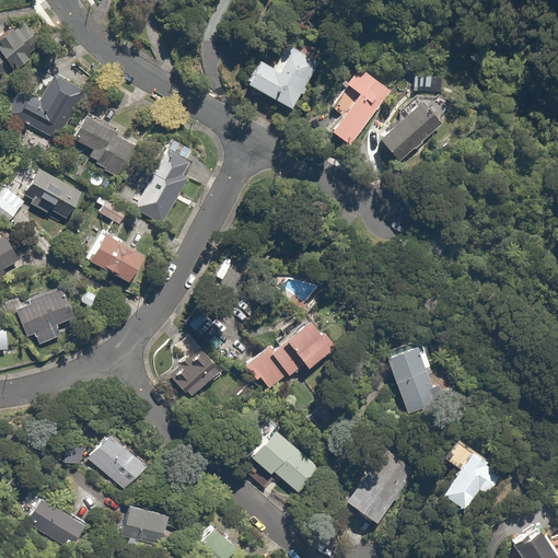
[(0,70),(8,78),(47,42),(23,15),(0,36),(0,70)]
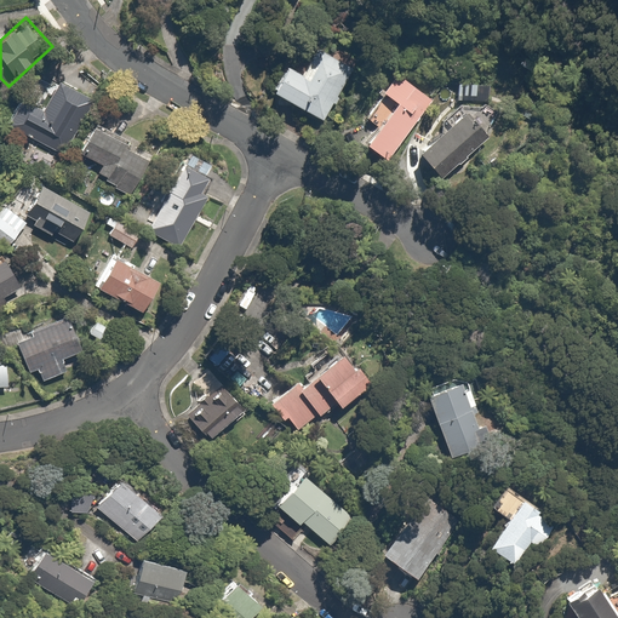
[(324,122),(354,68),(319,45),(301,75),(290,69),(275,96),(324,122)]
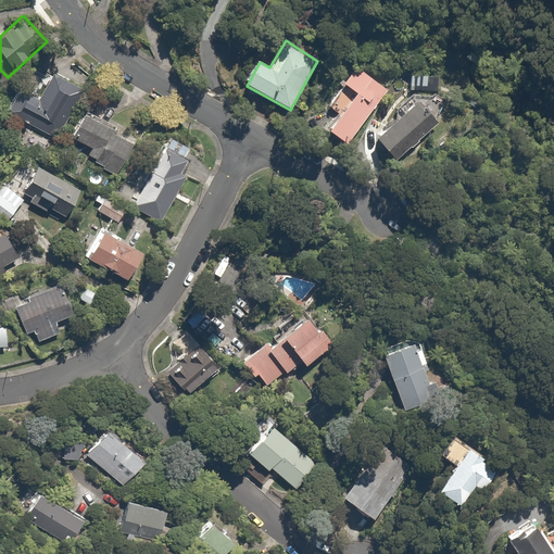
[(387,89),(355,66),(342,86),(353,93),(327,131),(348,146),(387,89)]
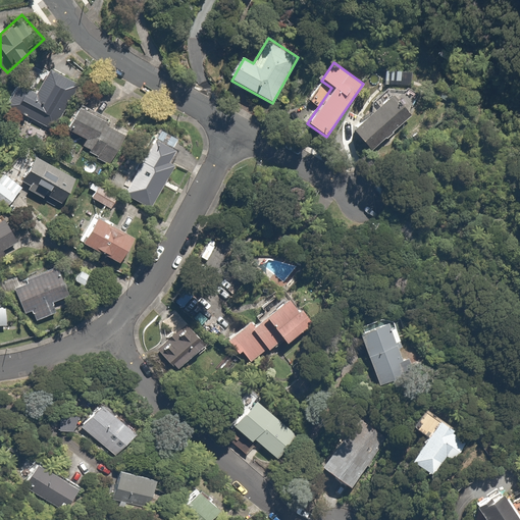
[(74,85),(45,70),(35,93),(17,85),(6,107),(53,130),(74,85)]
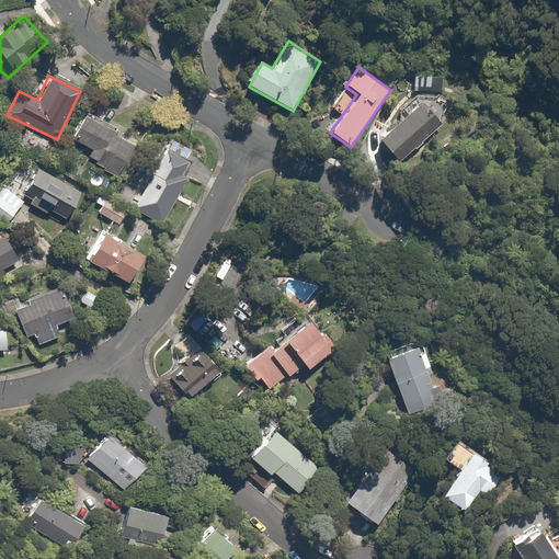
[(446,127),(428,102),(380,138),(399,163),(446,127)]
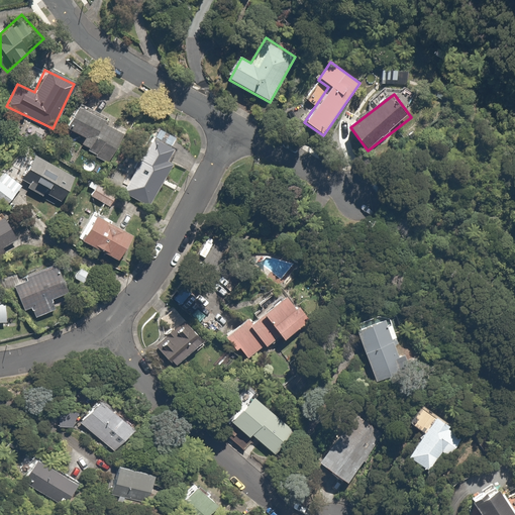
[(78,107),(64,131),(80,140),(78,144),(110,163),(126,135),(78,107)]
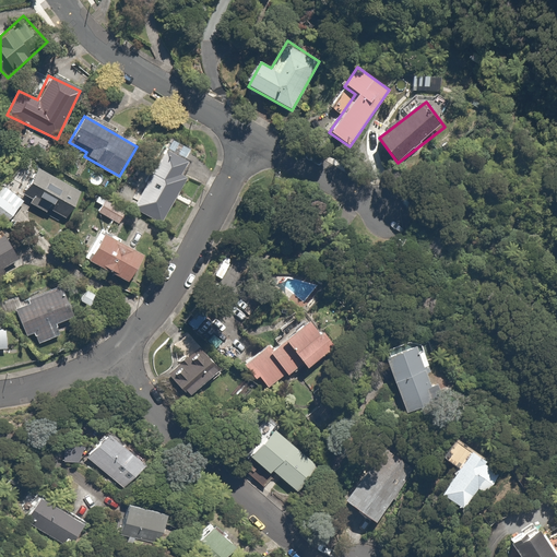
[(82,191),(38,166),(21,196),(50,213),(55,206),(68,214),(82,191)]
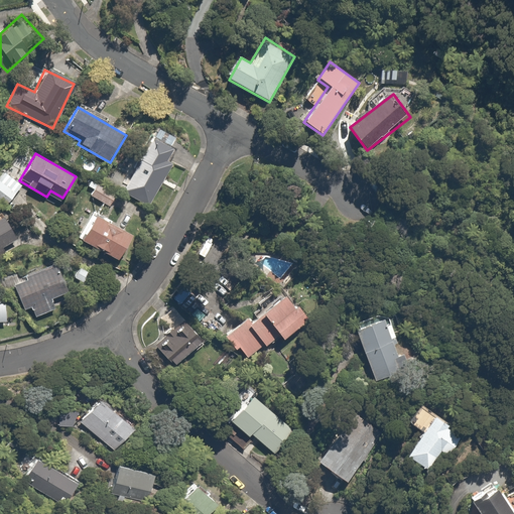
[(163,177),(139,163),(122,194),(146,208),(163,177)]
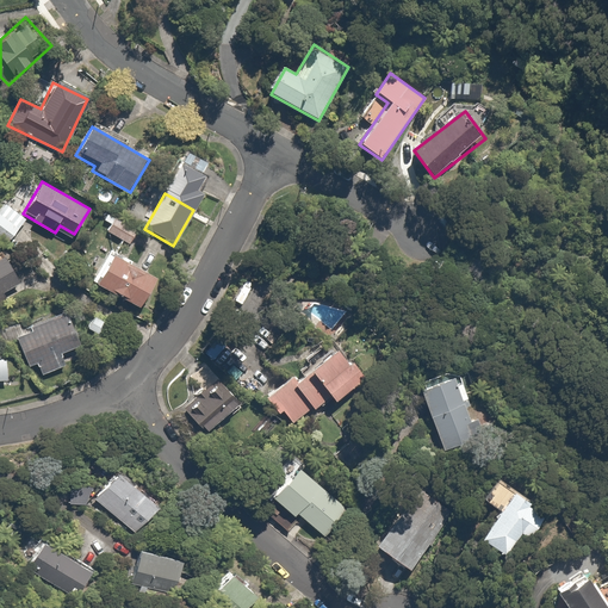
[(26,217),(1,200),(0,203),(0,239),(8,244),(26,217)]
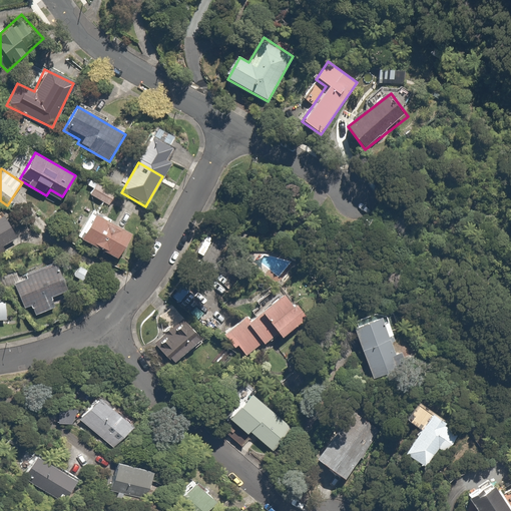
[(87,176),(83,184),(90,188),(87,193),(110,205),(117,192),(87,176)]
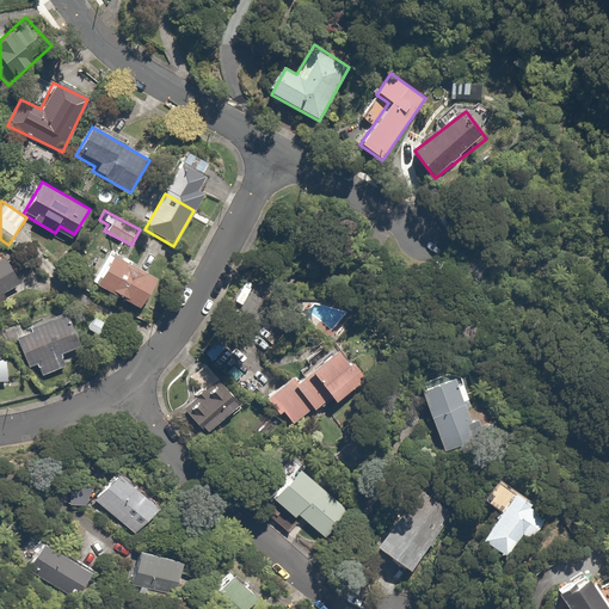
[(0,290),(24,277),(5,244),(0,246),(0,290)]
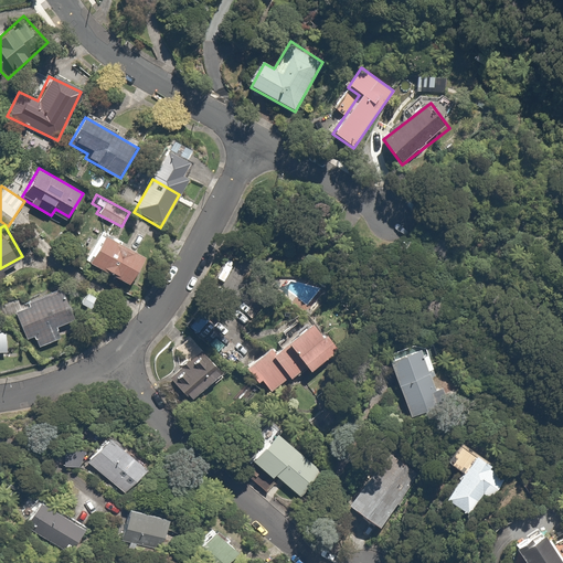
[(112,276),(107,285),(127,295),(131,286),(140,290),(155,262),(103,235),(88,264),(112,276)]
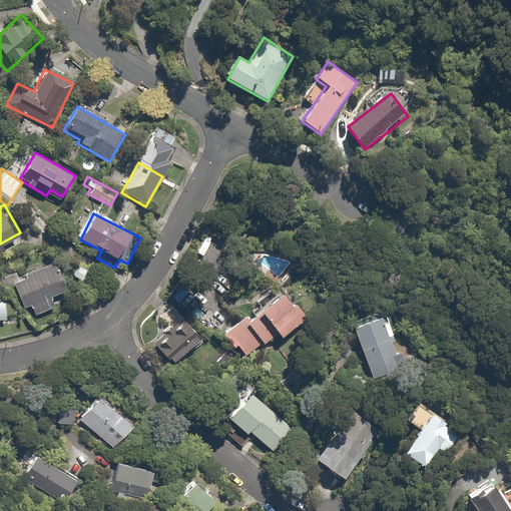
[(68,289),(55,261),(24,274),(25,277),(12,283),(24,309),(28,307),(31,314),(54,304),(51,297),(68,289)]
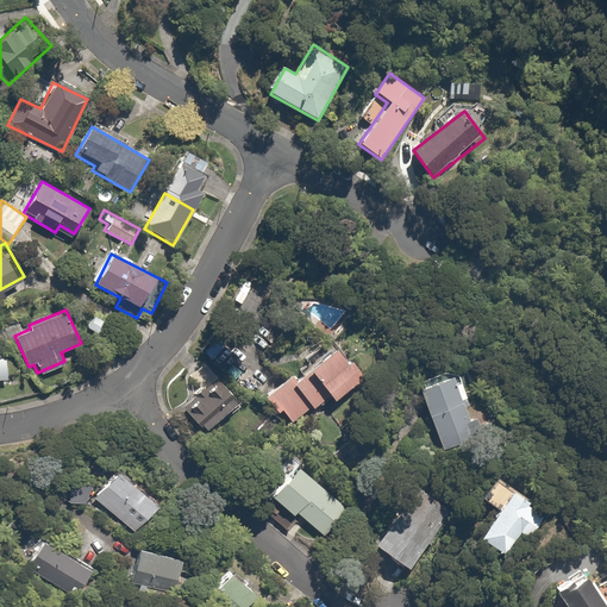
[(106,324),(91,314),(82,326),(99,337),(106,324)]
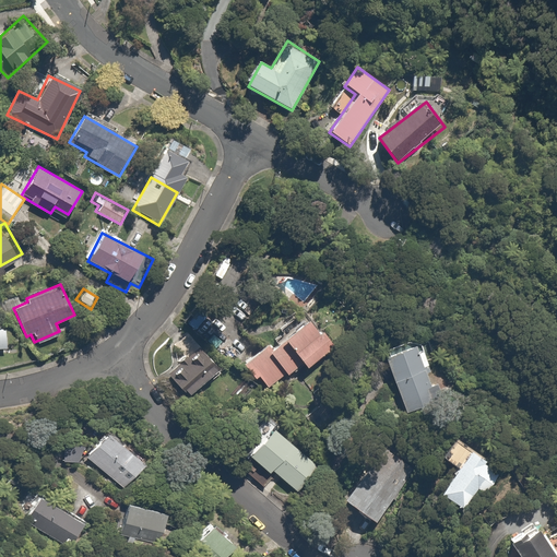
[(300,319),(286,329),(291,335),(282,341),(304,372),(332,352),(310,321),(305,324),(300,319)]
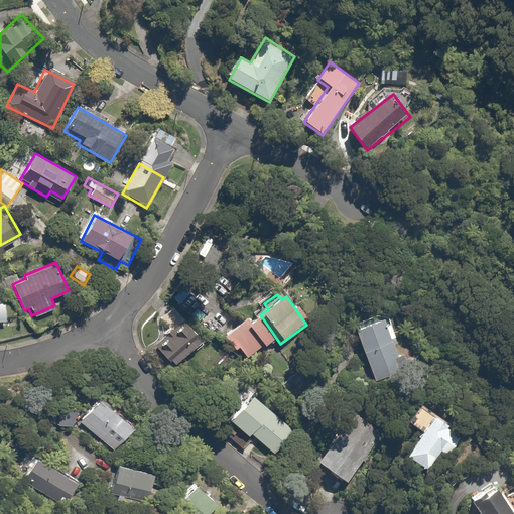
[(405,368),(388,311),(355,322),(372,378),(405,368)]
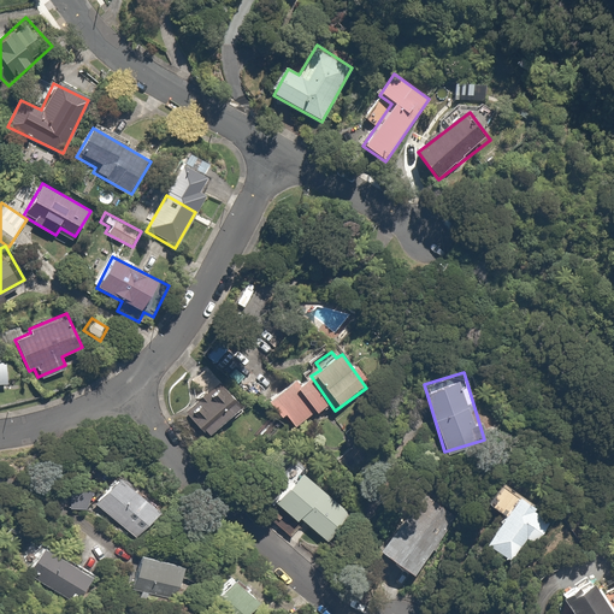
[(300,375),(263,401),(282,429),(308,409),(312,415),(323,408),(300,375)]
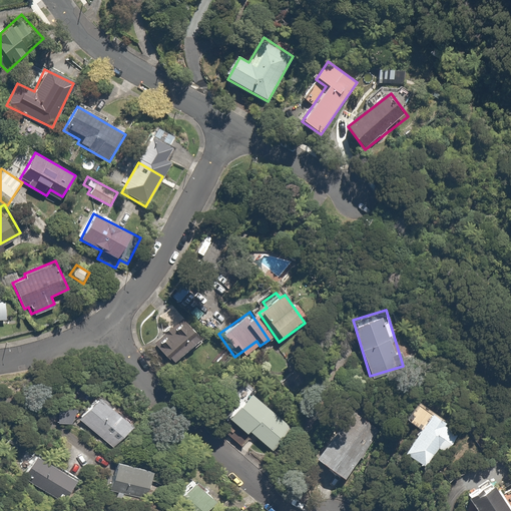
[(173,364),(202,336),(181,315),(152,343),(173,364)]
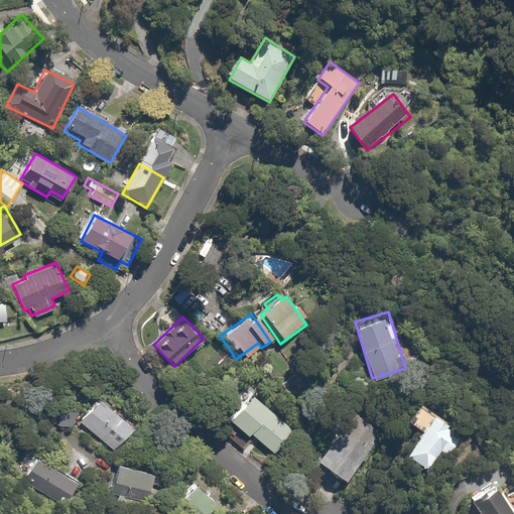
[(254,395),(231,422),(248,436),(250,434),(272,453),(292,427),(254,395)]
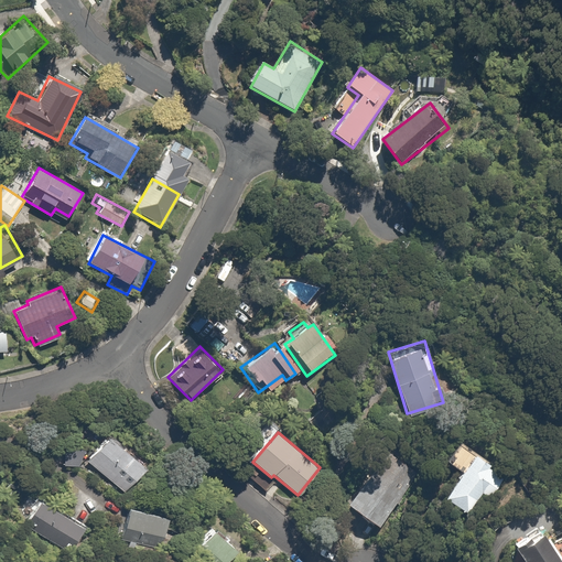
[(150,471),(115,438),(89,465),(126,497),(150,471)]
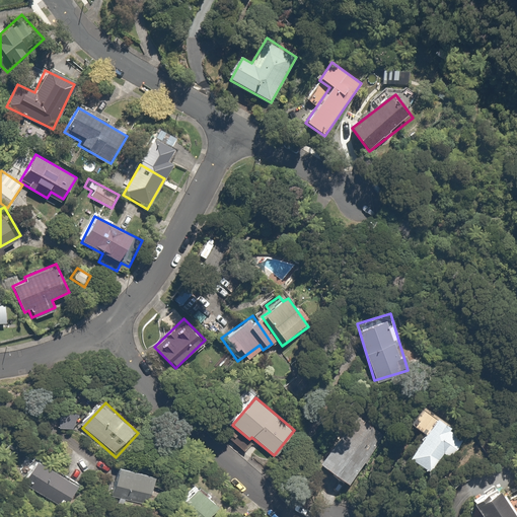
[(467,436),(423,404),(410,423),(427,435),(412,458),(429,470),(442,451),(452,458),(467,436)]
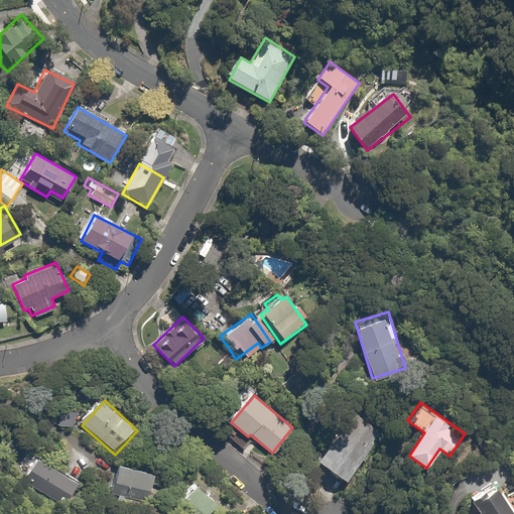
[(382,429),(356,411),(320,463),(347,481),(382,429)]
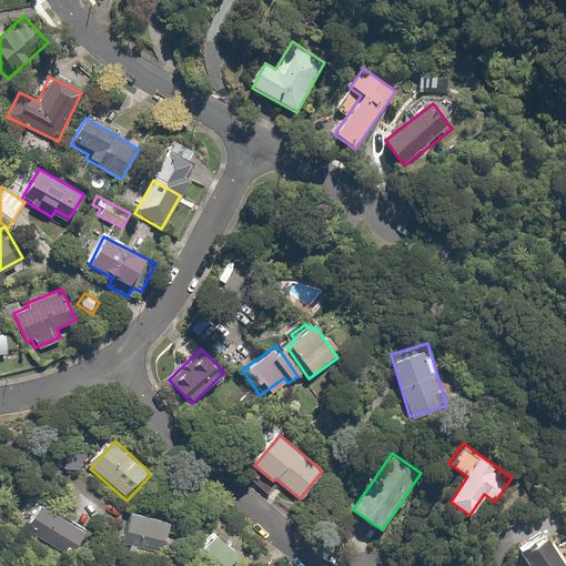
[(86,529),(42,501),(26,525),(69,555),(86,529)]
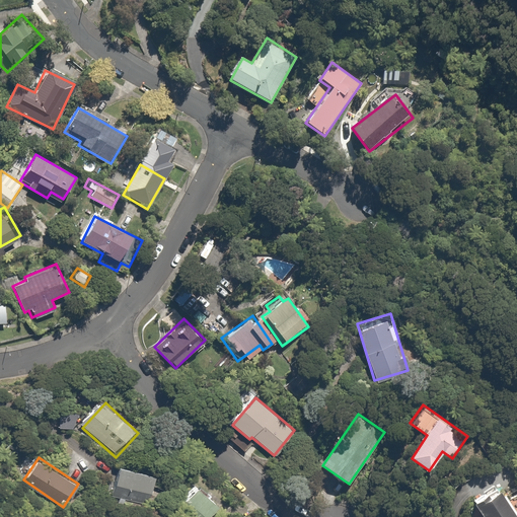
[(155,476),(120,467),(112,494),(147,503),(155,476)]
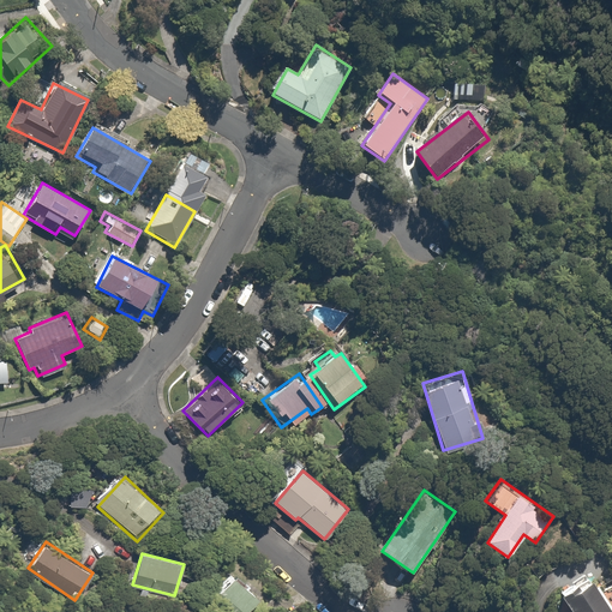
[(611,611),(595,582),(587,587),(581,576),(559,588),(573,611),(611,611)]
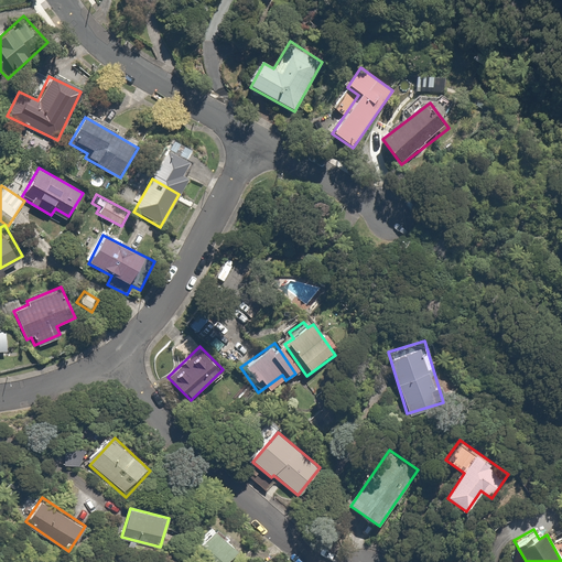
[(225,561),(236,551),(214,530),(196,547),(211,561),(225,561)]
